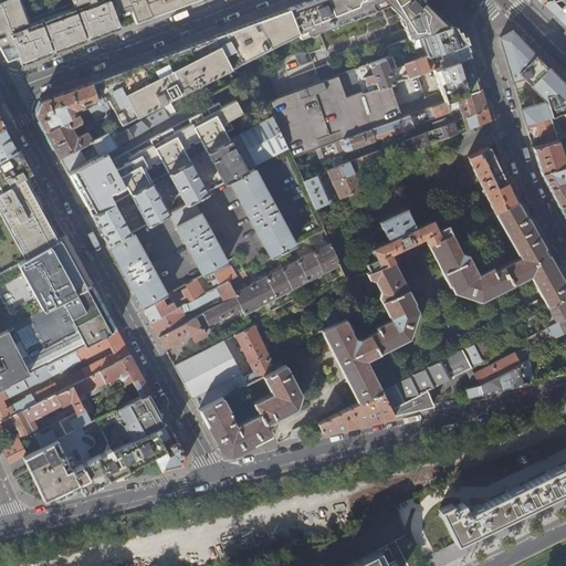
[(105,33),(119,28),(108,0),(74,0),(75,1),(27,21),(19,0),(0,0),(0,32),(8,30),(9,33),(0,37),(0,48),(1,50),(6,58),(7,60),(18,56),(21,65),(29,62),(52,53),(50,46),(52,45),(55,52),(75,44),(86,41),(83,33),(86,32),(88,40),(105,33)]
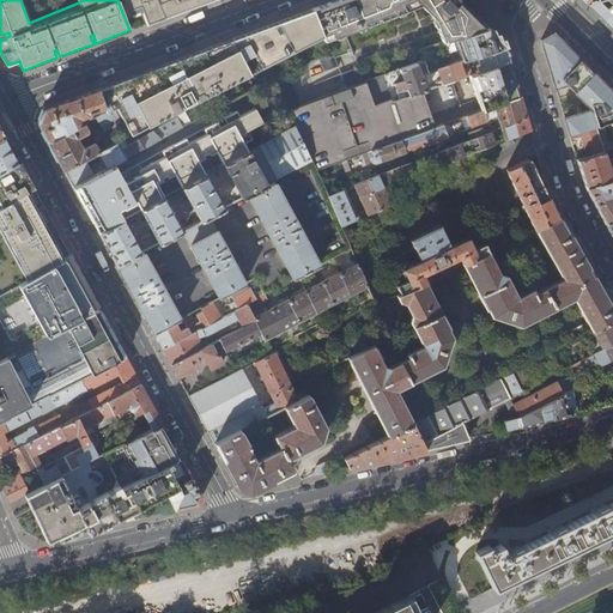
[(121,0),(132,29),(151,23),(159,19),(150,0),(121,0)]
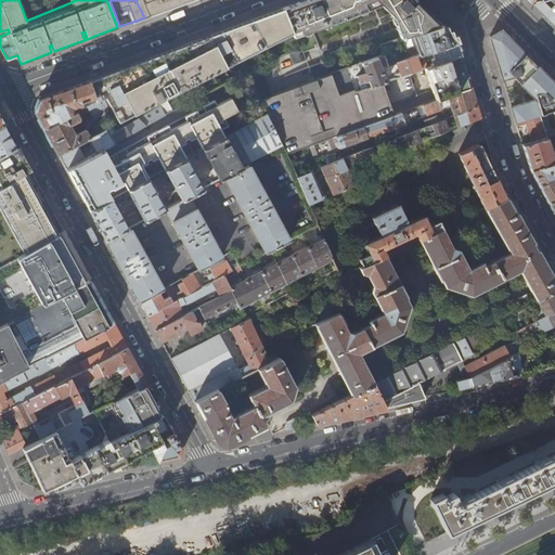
[(136,0),(144,17),(156,13),(190,0),(191,0),(136,0)]
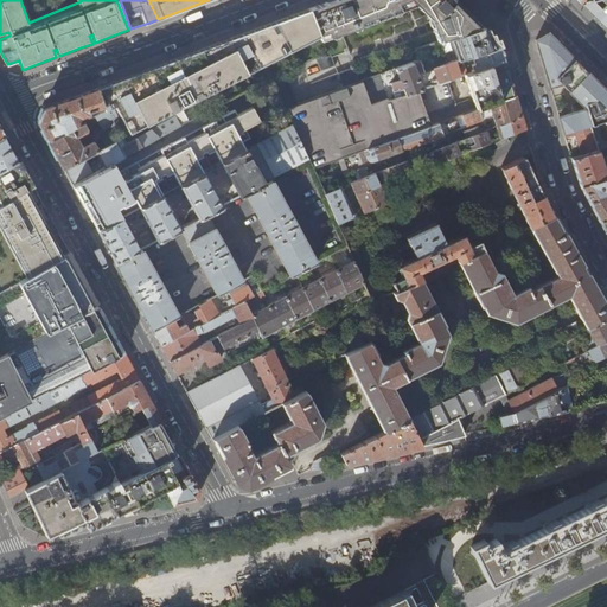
[(334,0),(311,8),(305,11),(314,37),(317,43),(337,36),(338,36),(413,7),(427,20),(435,44),(478,29),(471,21),(448,0),(334,0)]
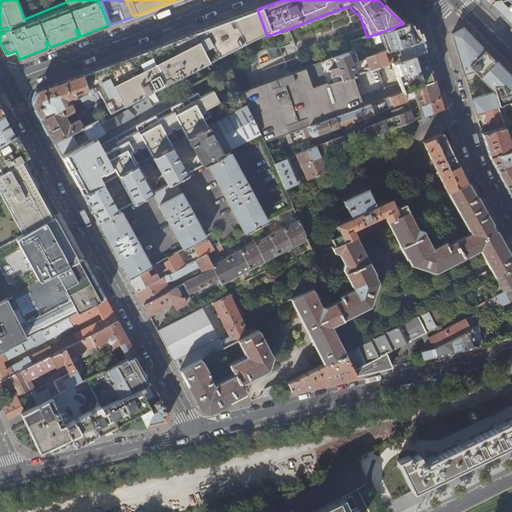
[(511,0),(492,0),(488,1),(499,12),(507,21),(511,19),(511,0)]
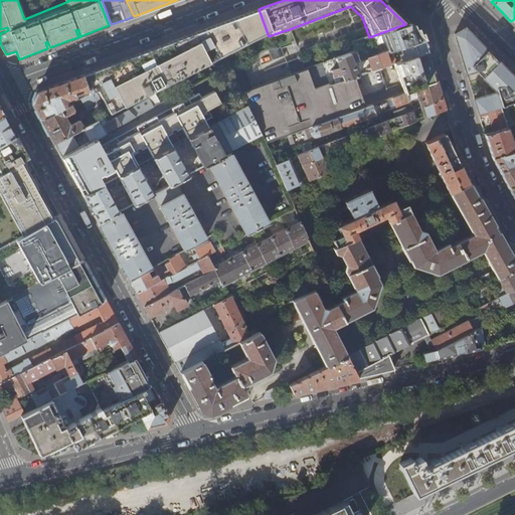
[(267,31),(259,9),(226,21),(188,36),(154,48),(115,63),(86,74),(79,77),(83,92),(86,96),(94,92),(99,100),(108,116),(267,31)]
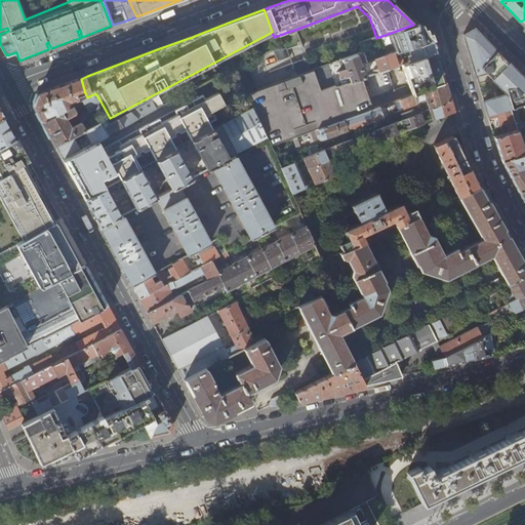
[(413,25),(376,38),(355,45),(358,54),(361,63),(362,65),(372,61),(391,53),(403,49),(429,40),(420,32),(413,25)]
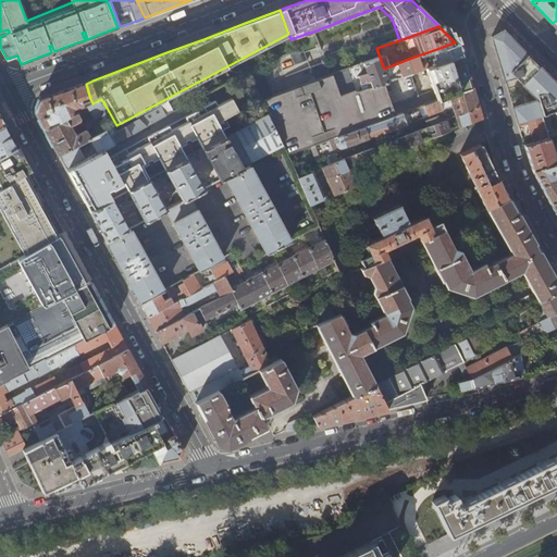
[(503,31),(493,37),(500,62),(505,78),(515,75),(532,91),(535,94),(536,94),(537,99),(514,107),(515,112),(517,122),(541,114),(556,109),(556,84),(554,82),(539,66),(522,50),(510,38),(503,31)]
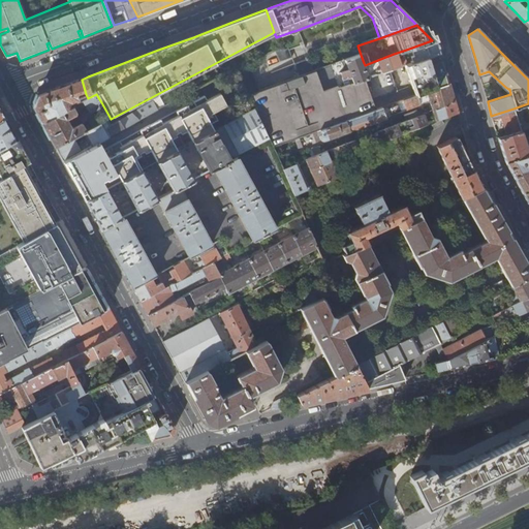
[(301,47),(294,31),(293,31),(276,37),(280,47),(279,47),(280,49),(271,53),(276,65),(288,60),(286,53),(301,47)]
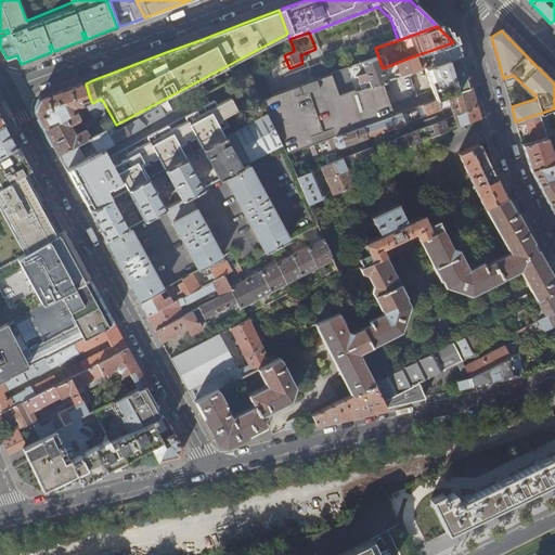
[(462,56),(453,42),(426,52),(433,59),(429,60),(430,61),(428,62),(429,65),(424,67),(436,100),(470,87),(469,80),(467,75),(462,56)]
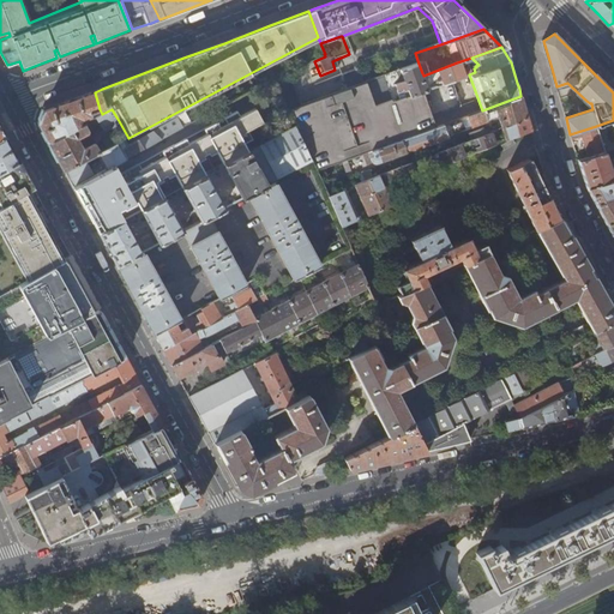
[(463,77),(457,62),(435,71),(440,84),(426,90),(420,74),(422,73),(419,64),(401,71),(404,80),(395,84),(397,90),(402,88),(403,90),(407,89),(410,96),(377,108),(366,82),(365,83),(347,90),(301,107),(290,112),(296,126),(311,162),(315,174),(365,154),(434,126),(432,118),(458,107),(449,82),(463,77)]
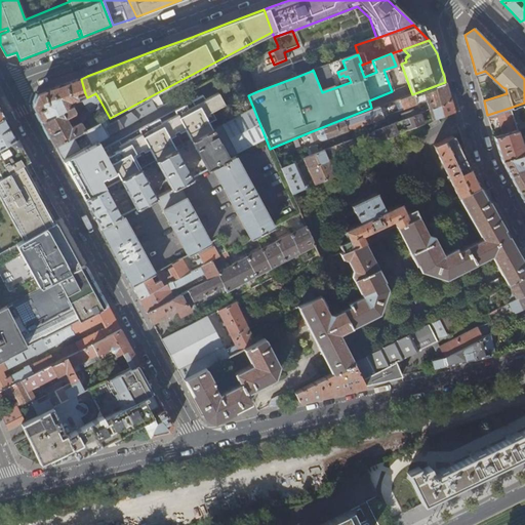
[(312,71),(307,57),(292,64),(296,77),(312,71)]
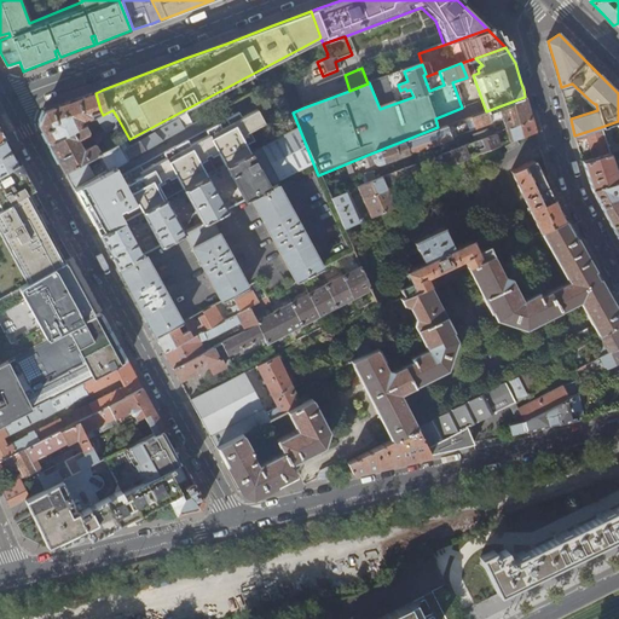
[(291,73),(275,80),(293,113),(304,108),(291,73)]
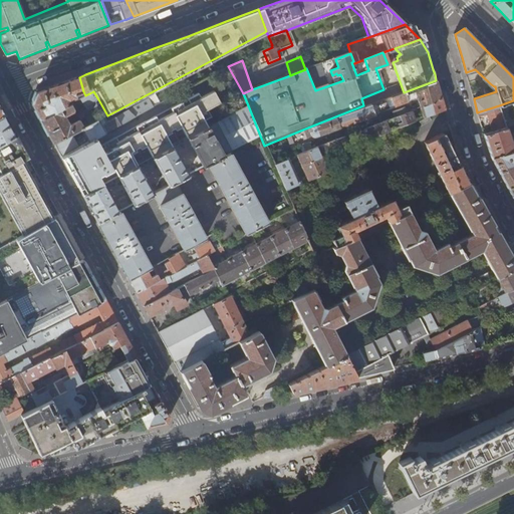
[(83,91),(79,77),(49,87),(37,92),(33,103),(37,110),(40,117),(70,102),(68,98),(74,96),(73,94),(83,91)]
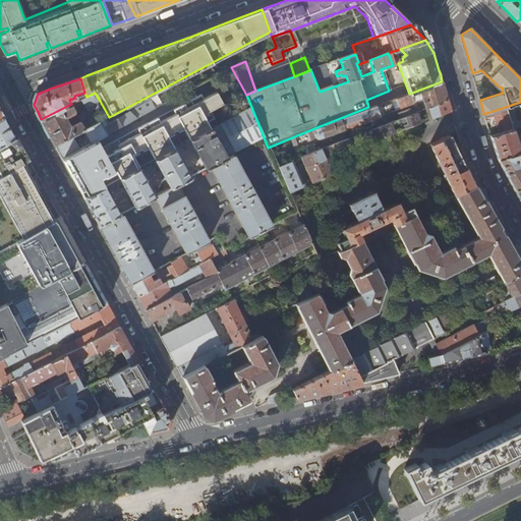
[(445,92),(442,81),(409,94),(396,99),(400,108),(415,103),(416,105),(423,103),(425,109),(448,100),(445,92)]
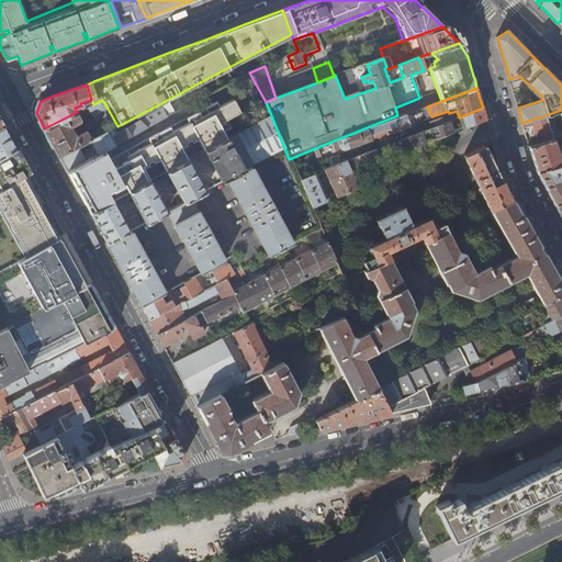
[(86,205),(90,213),(121,195),(130,192),(149,180),(143,168),(149,165),(147,163),(153,160),(154,163),(159,159),(167,171),(188,160),(181,147),(187,144),(186,142),(191,139),(193,142),(198,138),(204,150),(227,139),(223,132),(231,127),(226,120),(240,112),(234,100),(220,108),(217,103),(206,109),(205,108),(201,110),(204,116),(201,117),(199,113),(149,139),(152,144),(128,156),(126,152),(114,158),(115,160),(111,163),(104,152),(67,171),(72,180),(85,203),(86,205)]
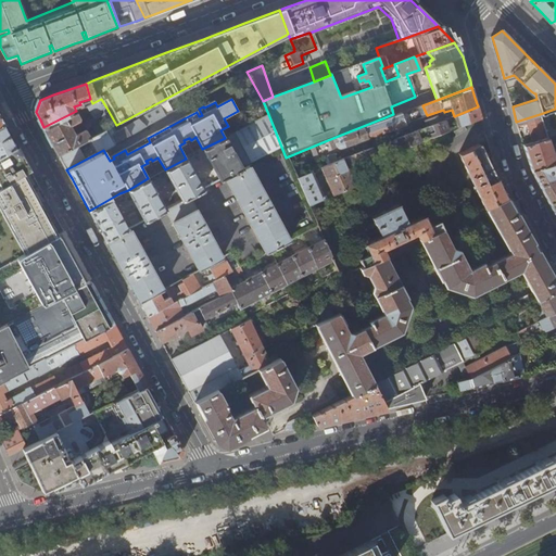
[(101,99),(92,103),(87,106),(92,115),(106,108),(101,99)]
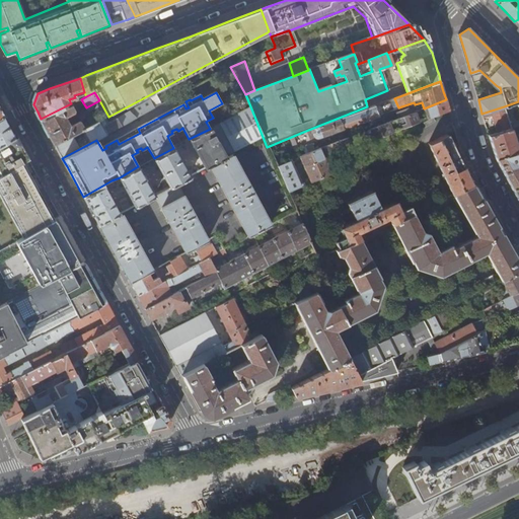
[(447,105),(446,99),(424,108),(427,119),(449,110),(447,105)]
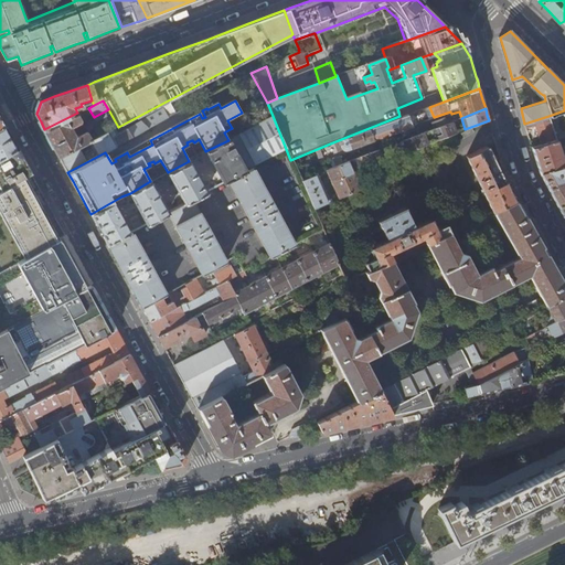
[(564,110),(548,116),(556,138),(564,135),(564,110)]
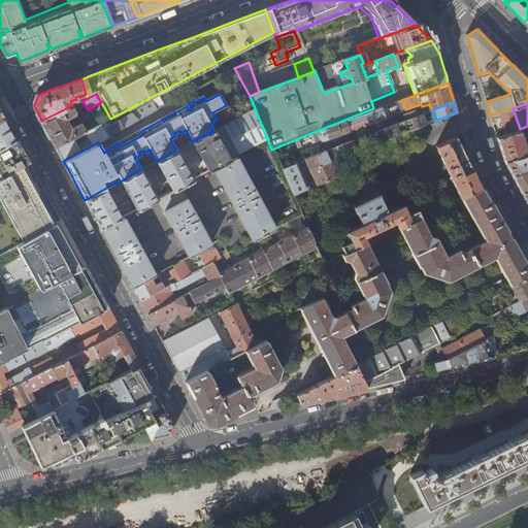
[(72,105),(41,121),(47,132),(56,146),(74,137),(84,132),(84,133),(86,132),(81,124),(79,124),(71,128),(68,128),(70,126),(67,122),(65,121),(65,120),(75,114),(75,112),(72,105)]
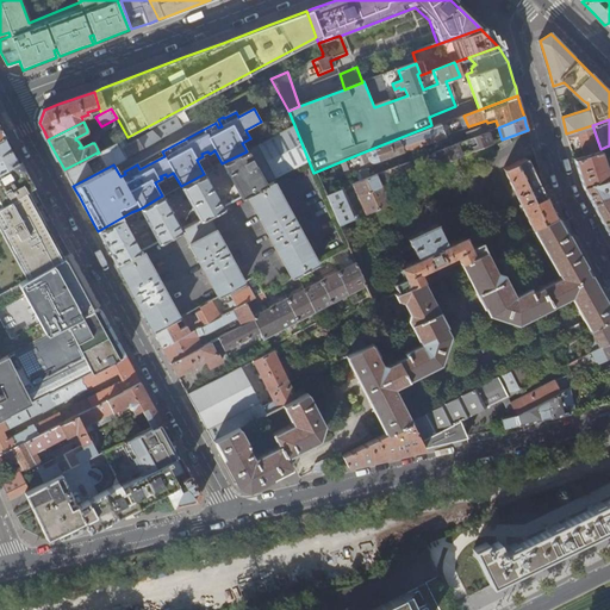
[(123,138),(99,153),(97,154),(101,162),(94,167),(95,169),(92,172),(86,159),(64,169),(68,175),(73,186),(113,165),(168,134),(163,124),(126,145),(123,138)]
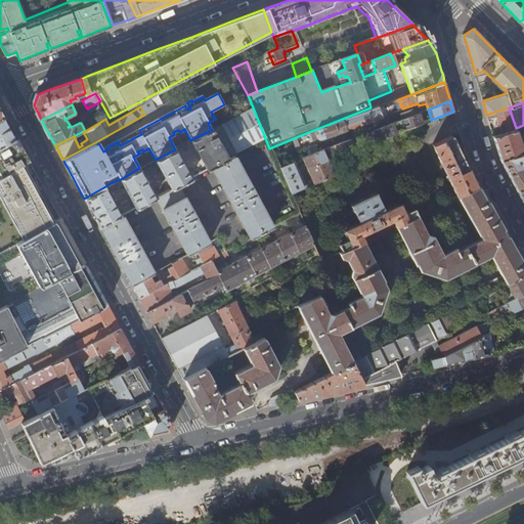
[(378,106),(370,107),(311,131),(314,139),(318,138),(319,139),(321,139),(346,130),(346,129),(382,117),(378,106)]
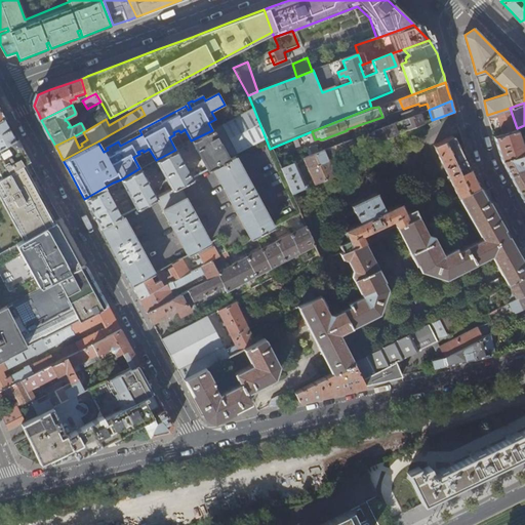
[(234,155),(266,138),(253,108),(212,130),(191,140),(207,170),(211,167),(234,155)]
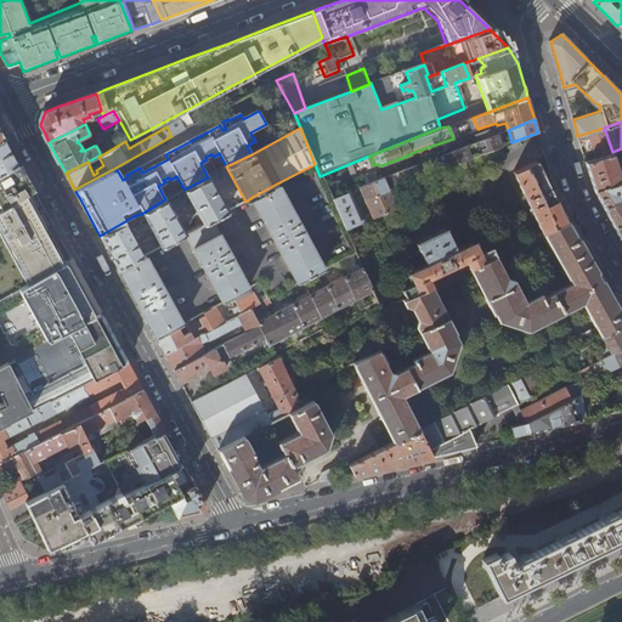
[(604,128),(577,136),(580,142),(588,140),(594,158),(612,152),(604,128)]
